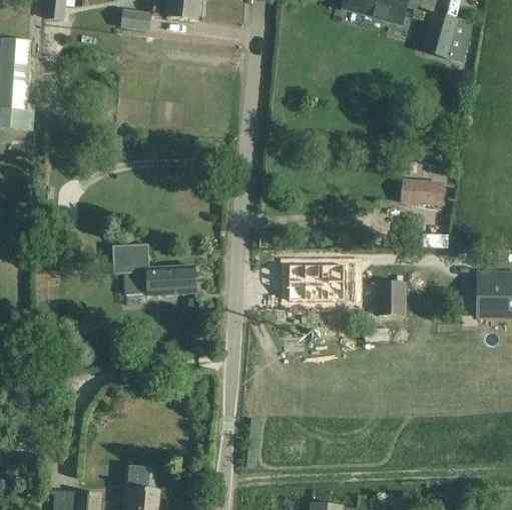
[(65,19),(67,0),(47,0),(45,18),(46,18),(45,32),(67,34),(68,19),(65,19)]
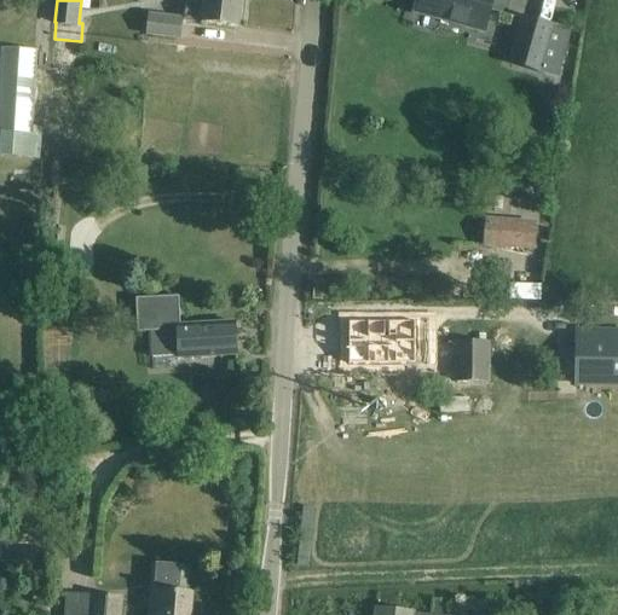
[(189,1),(186,18),(214,21),(238,24),(241,0),(204,0),(204,3),(189,1)]
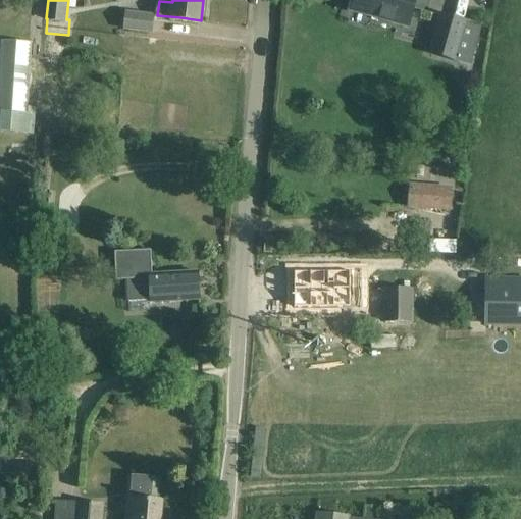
[(352,0),(350,8),(351,9),(352,5),(373,10),(371,14),(408,24),(415,0),(352,0)]
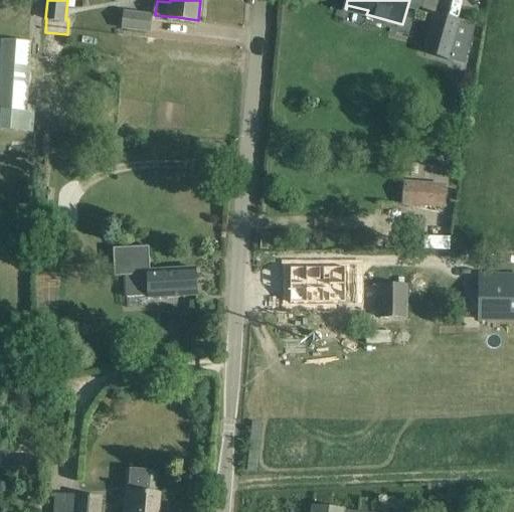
[(153,13),(124,10),(122,28),(151,31),(153,13)]
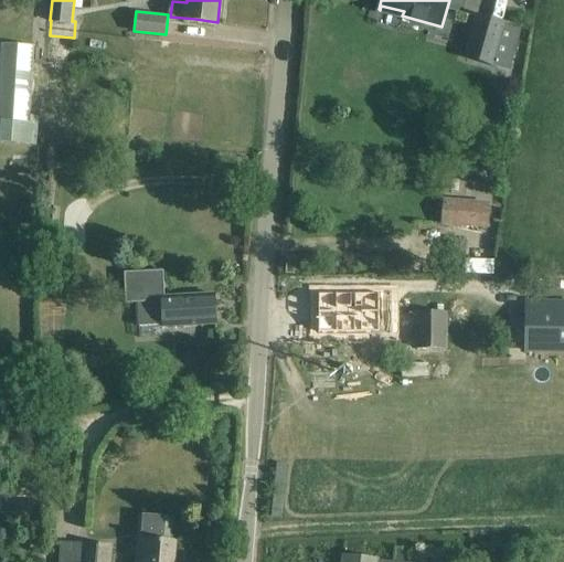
[(514,62),(524,28),(479,14),(467,55),(492,62),(493,56),(514,62)]
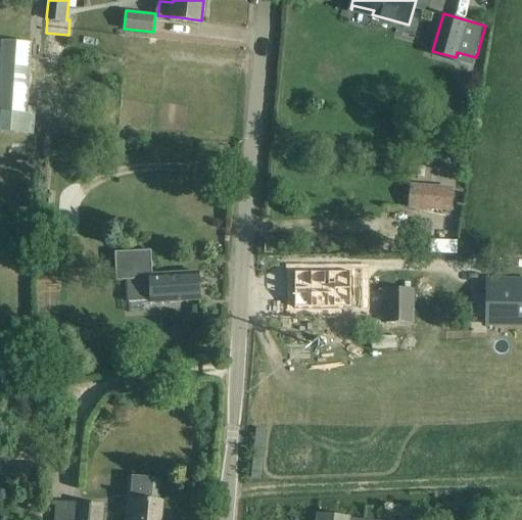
[(48,52),(57,52),(59,38),(49,37),(48,52)]
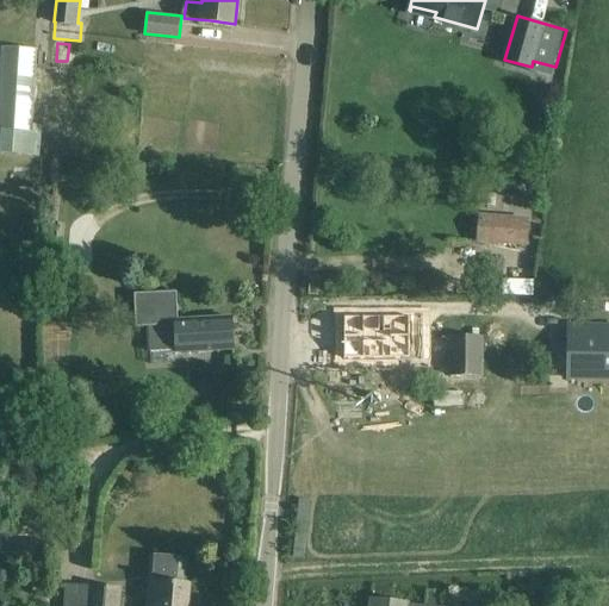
[(39,154),(42,123),(33,123),(38,48),(1,45),(0,67),(0,124),(2,124),(0,151),(39,154)]
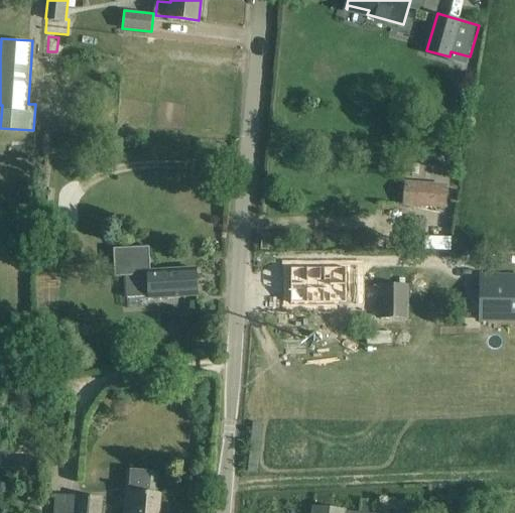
[(404,204),(445,207),(447,183),(406,180),(404,204)]
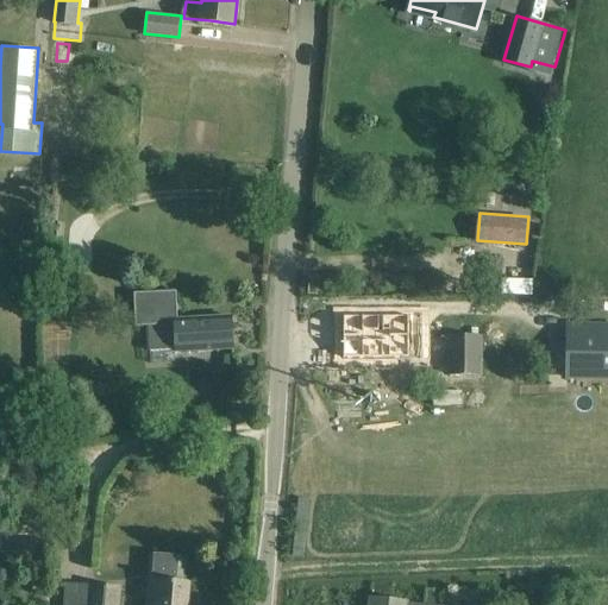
[(176,289),(133,291),(136,323),(149,323),(150,348),(177,347),(177,350),(232,347),(231,315),(177,317),(176,289)]
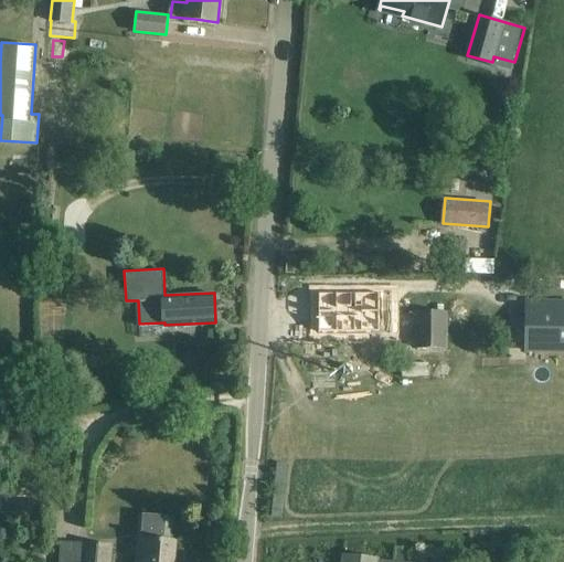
[(318,292),(318,331),(380,331),(380,292),(318,292)]
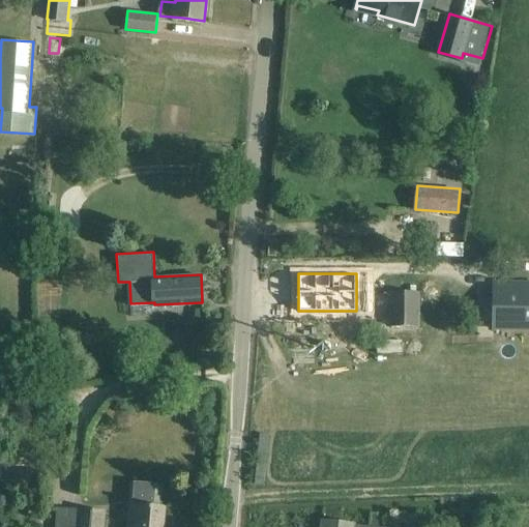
[(528,290),(492,290),(492,331),(528,331),(528,290)]
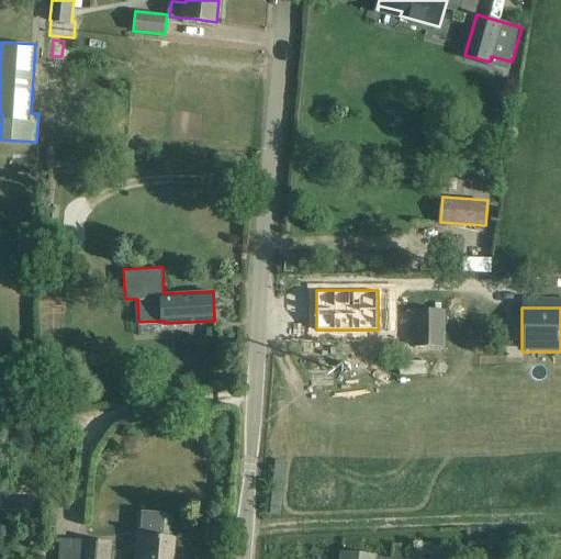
[(414,309),(414,344),(445,344),(445,309),(414,309)]
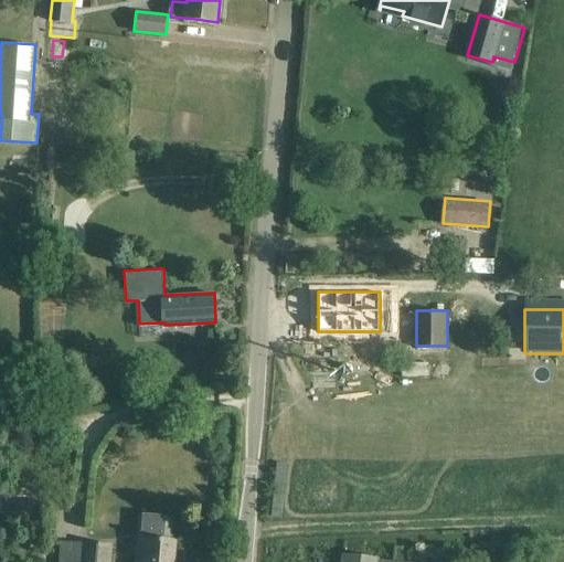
[(429,361),(402,362),(402,375),(429,374),(429,361)]
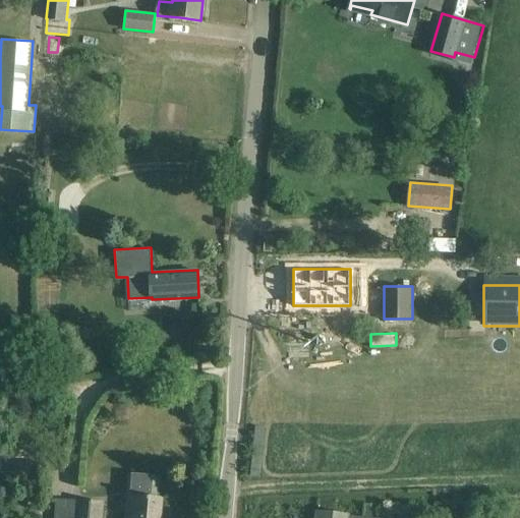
[(160,480),(145,479),(143,497),(135,496),(133,517),(160,517),(162,498),(158,498),(160,480)]
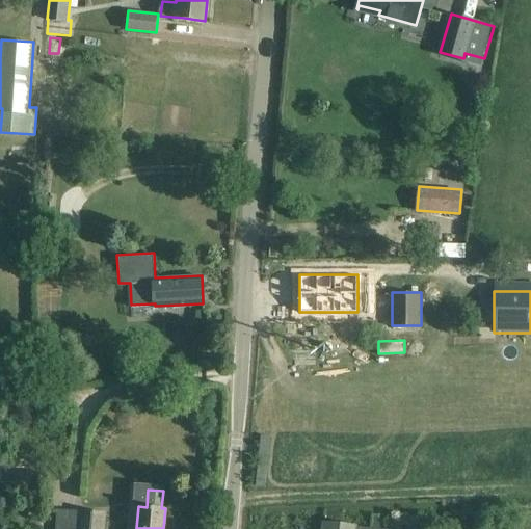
[(103,528),(104,514),(80,512),(79,528),(103,528)]
